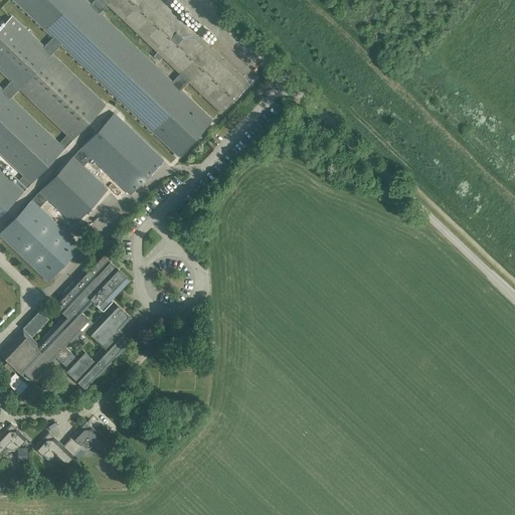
[(60,44),(177,156),(212,120),(180,90),(188,81),(220,113),(248,84),(159,0),(102,0),(152,48),(145,56),(86,0),(13,0),(52,37),(43,47),(11,16),(5,23),(0,28),(0,70),(11,80),(2,91),(0,88),(0,214),(4,211),(2,209),(47,162),(49,164),(63,148),(10,98),(18,89),(71,140),(87,124),(84,123),(103,103),(51,54),(60,44)]
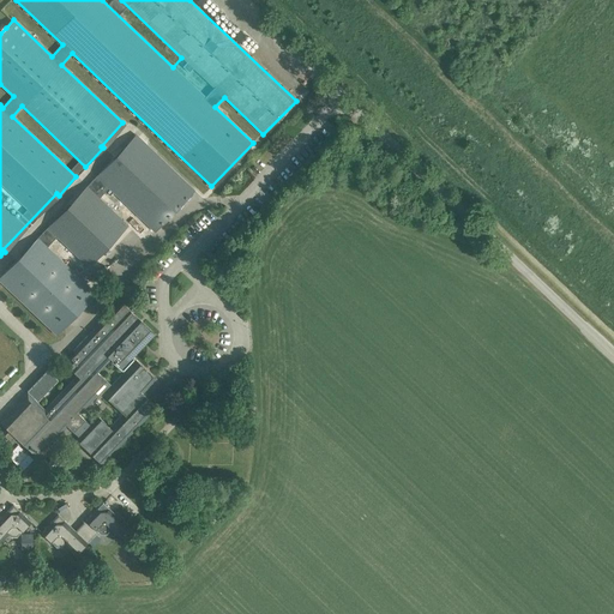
[(16,260),(0,276),(0,281),(12,292),(10,294),(12,296),(14,294),(29,308),(28,309),(30,312),(31,311),(46,325),(44,326),(47,329),(48,326),(56,335),(96,293),(88,286),(89,284),(88,282),(85,283),(71,269),(72,268),(70,265),(68,268),(53,253),(55,251),(53,250),(52,251),(47,247),(56,236),(89,266),(127,226),(96,196),(106,185),(155,232),(194,190),(138,137),(116,160),(114,157),(96,175),(98,178),(89,188),(86,186),(70,204),(71,206),(18,263),(16,260)]
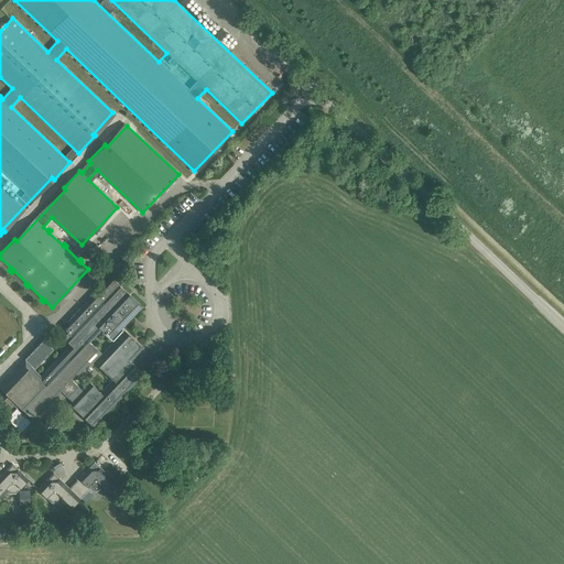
[(131,218),(138,212),(131,204),(126,208),(121,204),(126,199),(118,192),(111,197),(131,218)]
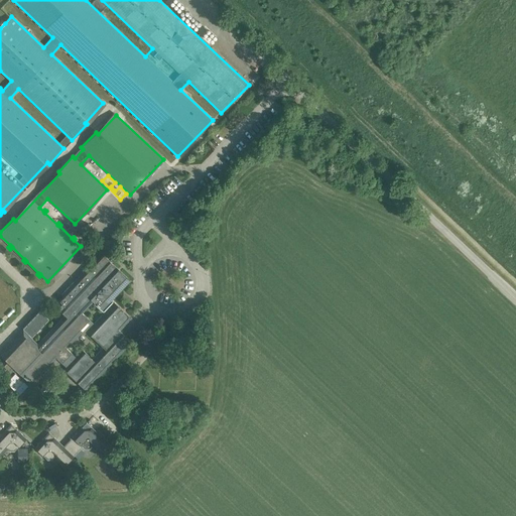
[(124,340),(117,333),(131,318),(112,299),(130,280),(104,255),(97,262),(94,260),(61,293),(65,296),(59,301),(61,303),(57,308),(65,314),(35,346),(23,335),(2,357),(5,359),(1,363),(10,372),(14,368),(31,384),(56,358),(63,365),(69,360),(71,362),(66,367),(88,388),(127,347),(122,342),(124,340)]
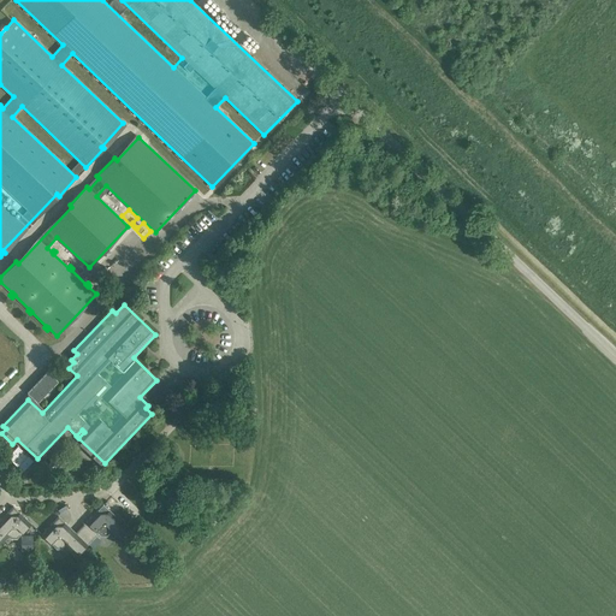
[(37,403),(58,381),(47,372),(27,394),(37,403)]
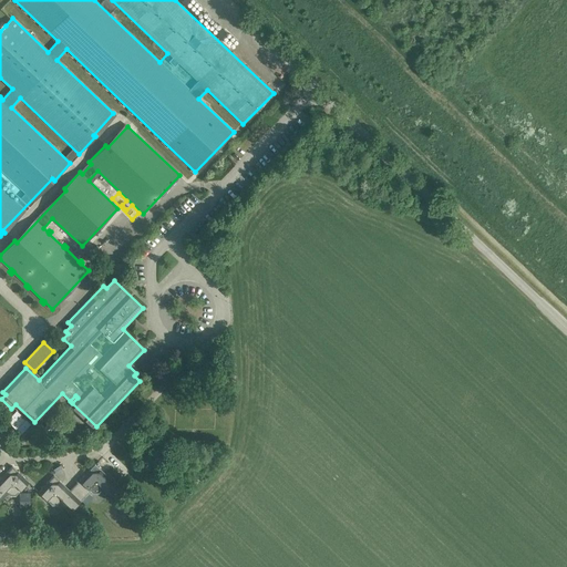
[(21,434),(31,424),(17,410),(7,420),(21,434)]
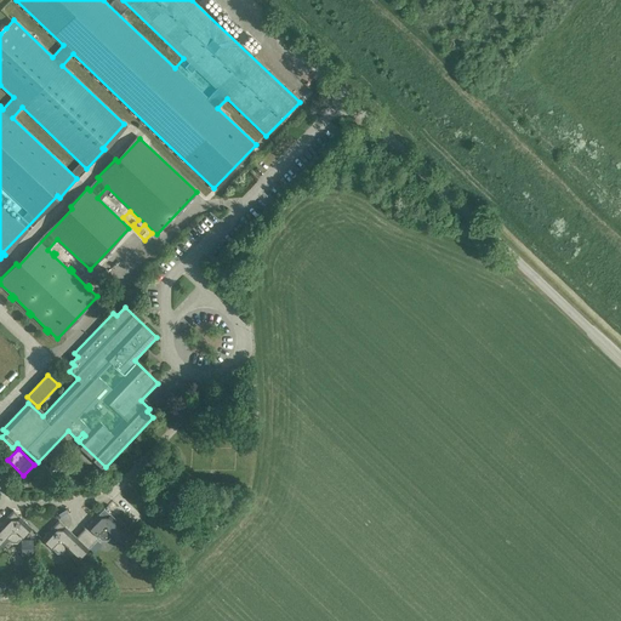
[(103,508),(81,531),(93,543),(100,537),(102,540),(108,540),(110,537),(121,548),(134,536),(103,508)]
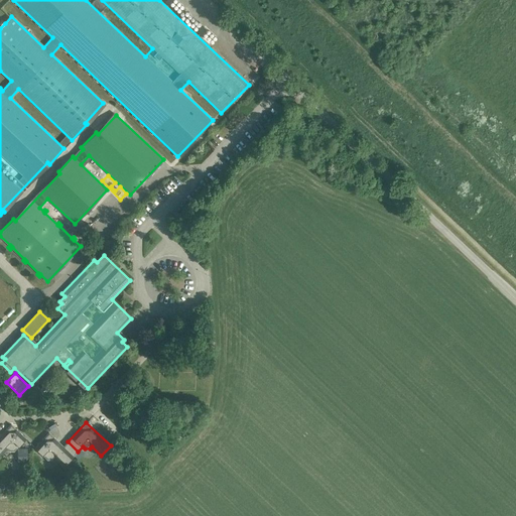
[(0,435),(0,457),(7,449),(9,452),(14,452),(26,438),(11,424),(0,435)]
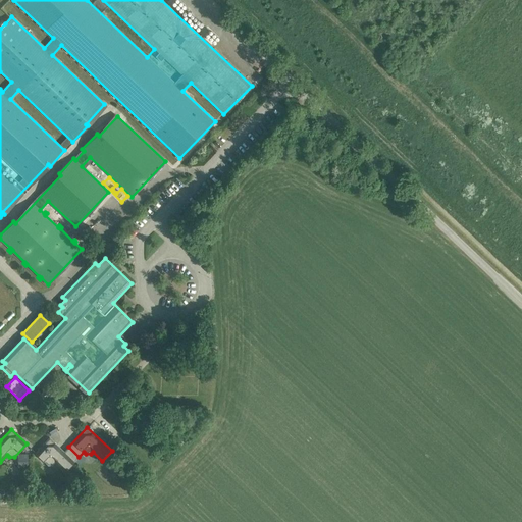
[(49,437),(35,453),(47,465),(52,465),(54,463),(64,472),(74,462),(79,457),(68,448),(64,452),(49,437)]
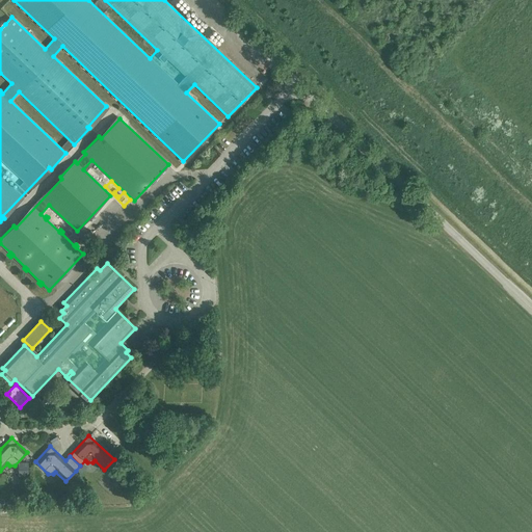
All buildings are outlined.
